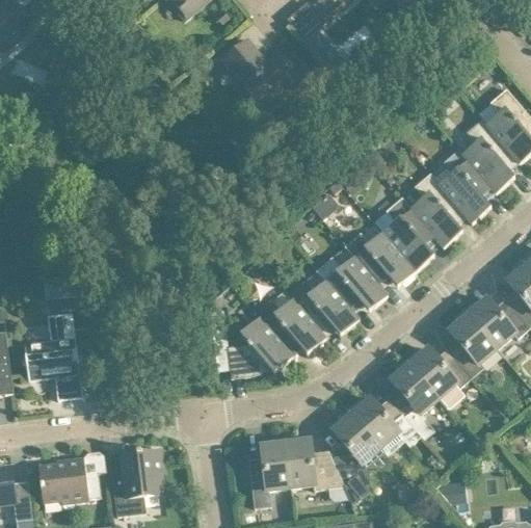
[(0,52),(6,53),(28,34),(29,19),(21,18),(22,6),(17,0),(0,0),(0,52)]
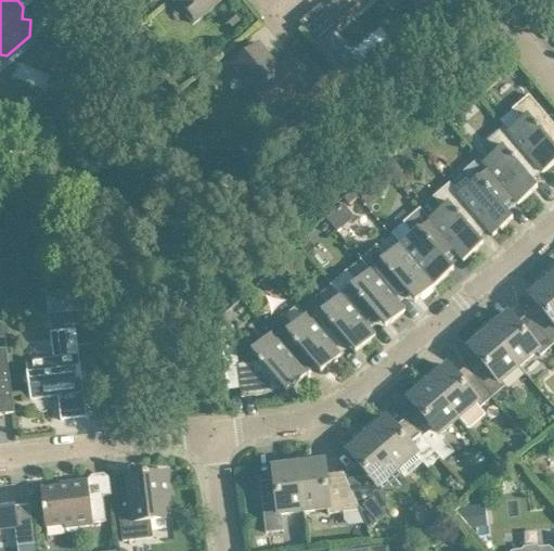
[(180,0),(177,2),(192,21),(214,2),(211,0),(180,0)]
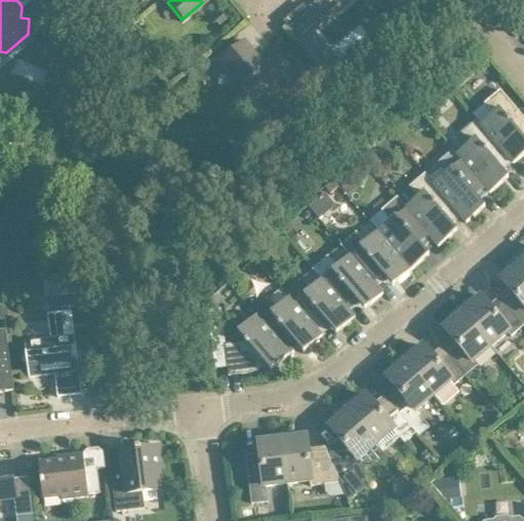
[(311,0),(306,4),(320,22),(345,0),(388,0),(394,7),(402,0),(311,0)]
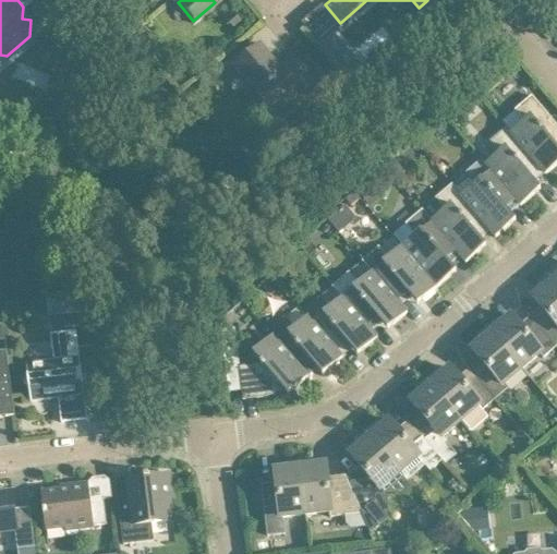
[(277,64),(257,41),(234,61),(254,84),(253,85),(276,111),(299,92),(297,88),(311,76),(290,52),(277,64)]
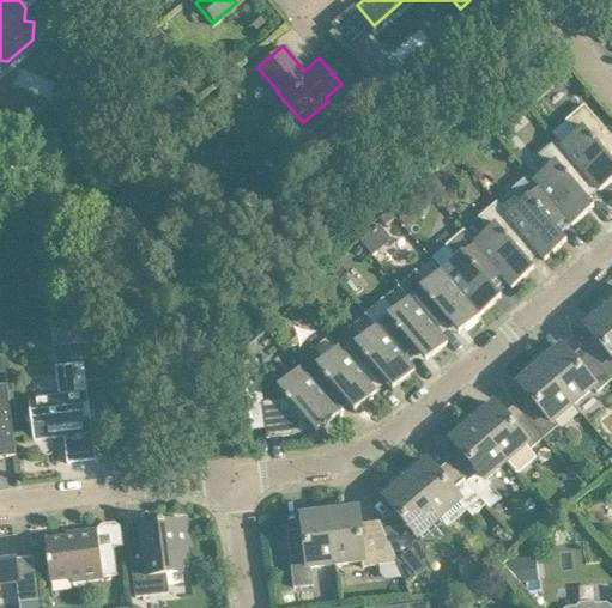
[(611,135),(582,101),(564,117),(574,128),(561,141),(556,135),(555,135),(599,187),(611,175),(611,135)]
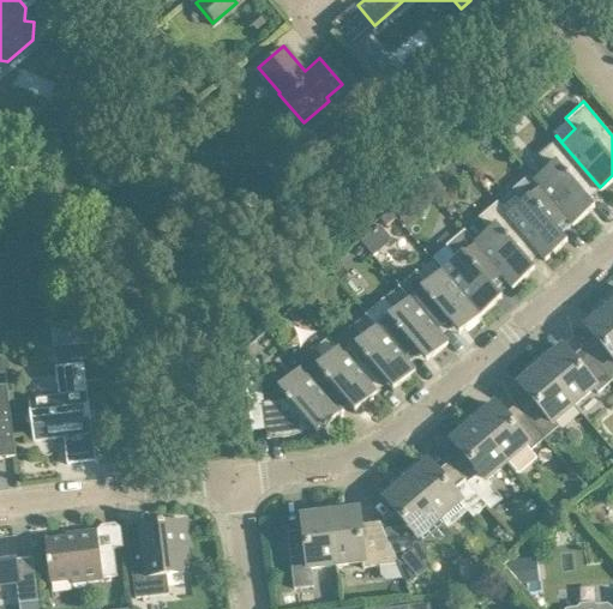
[(497,113),(490,120),(493,124),(498,130),(506,124),(500,118),(497,113)]
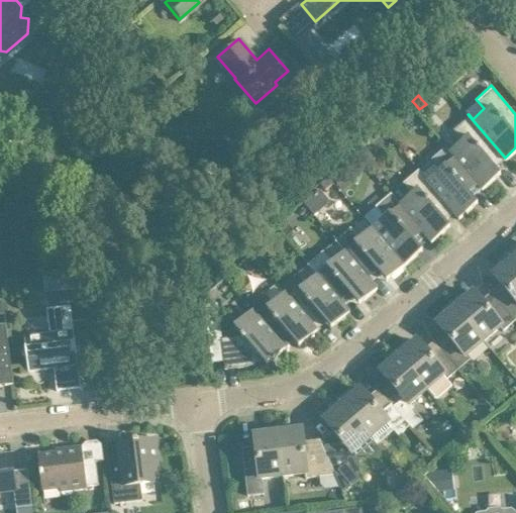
[(14,96),(2,104),(10,115),(22,108),(14,96)]
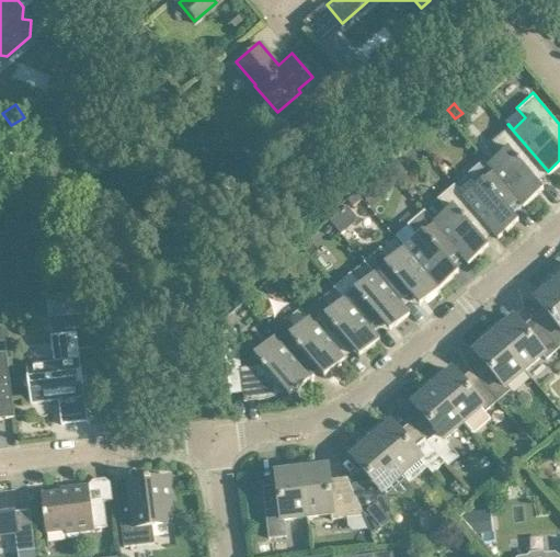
[(483,156),(482,156),(523,203),(537,191),(541,186),(543,186),(536,180),(547,171),(547,172),(548,171),(507,124),(491,138),(500,149),(488,160),(483,156)]
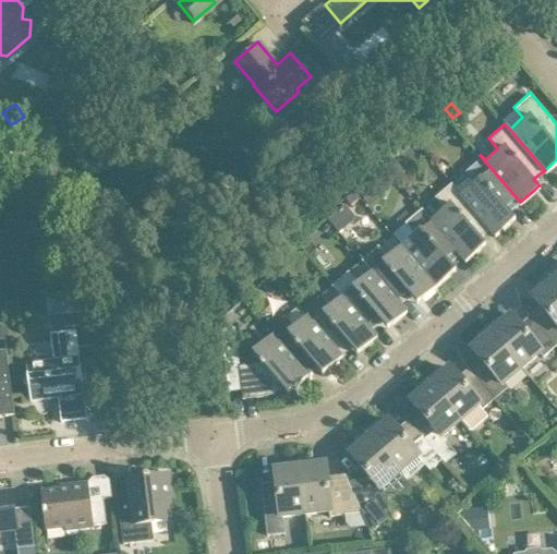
[(428,135),(421,142),(427,151),(435,144),(428,135)]
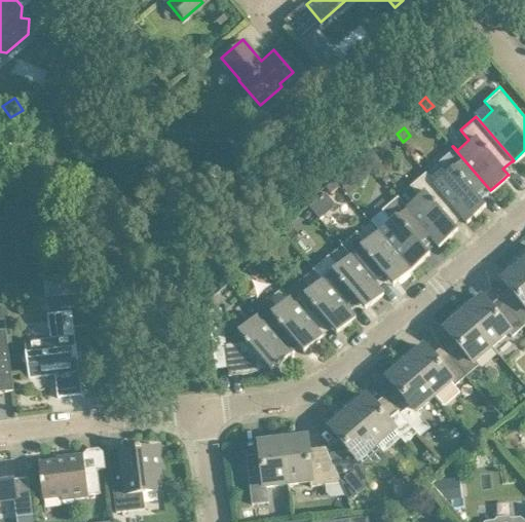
[(489,190),(490,190),(452,146),(437,159),(446,170),(434,180),(425,170),(424,171),(466,220),(480,209),(484,204),(485,204),(480,198),(489,190)]
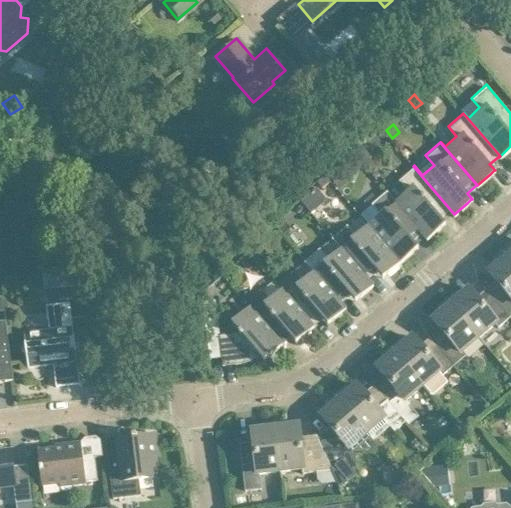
[(363,144),(356,150),(364,160),(372,154),(363,144)]
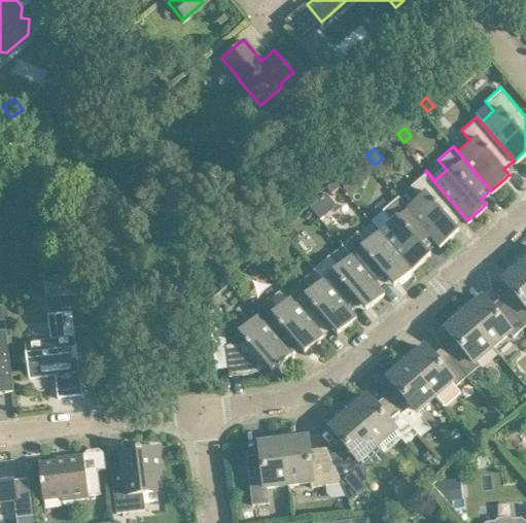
[(349,167),(338,177),(349,190),(360,180),(349,167)]
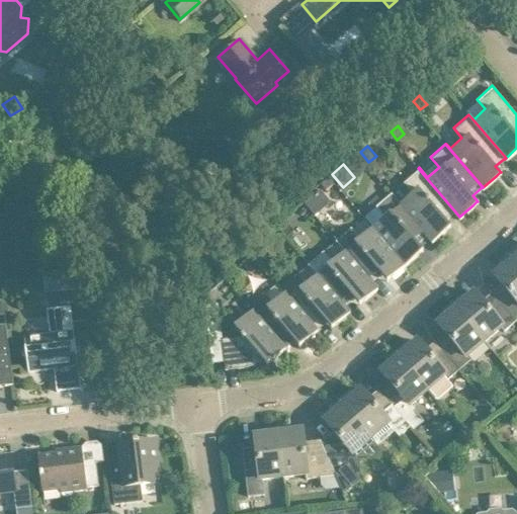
[(459,217),(418,168),(403,180),(411,190),(400,200),(391,190),(391,191),(432,240),(449,225),(444,219),(453,210),(459,217)]
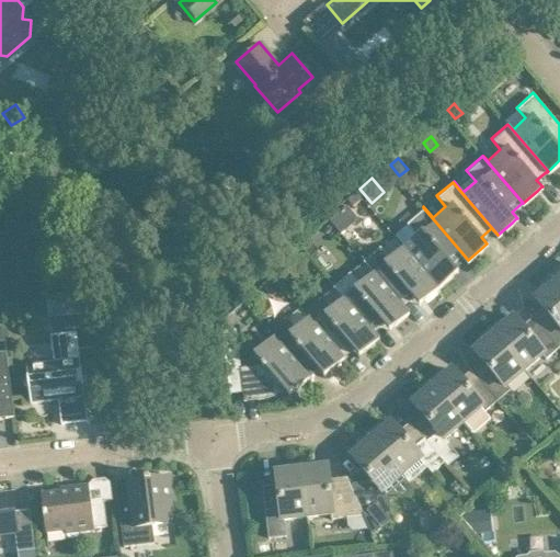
[(392,232),(402,243),(437,286),(452,273),(457,269),(452,262),(461,253),(467,261),(468,260),(423,207),(407,222),(392,232)]
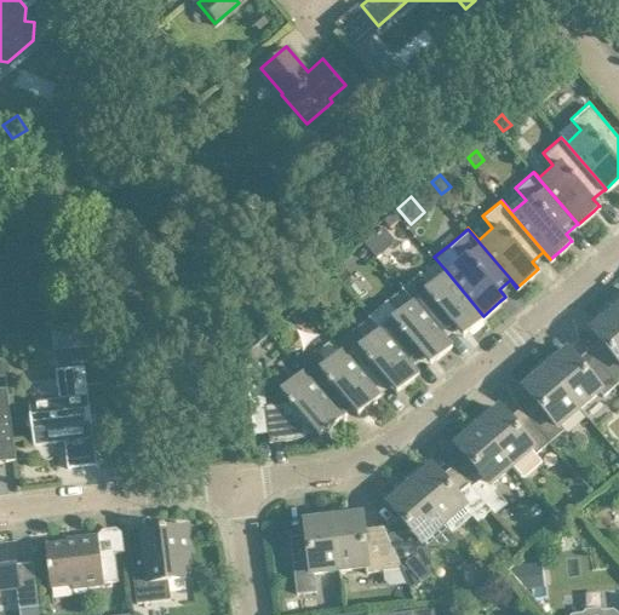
[(340,260),(331,269),(343,281),(351,272),(340,260)]
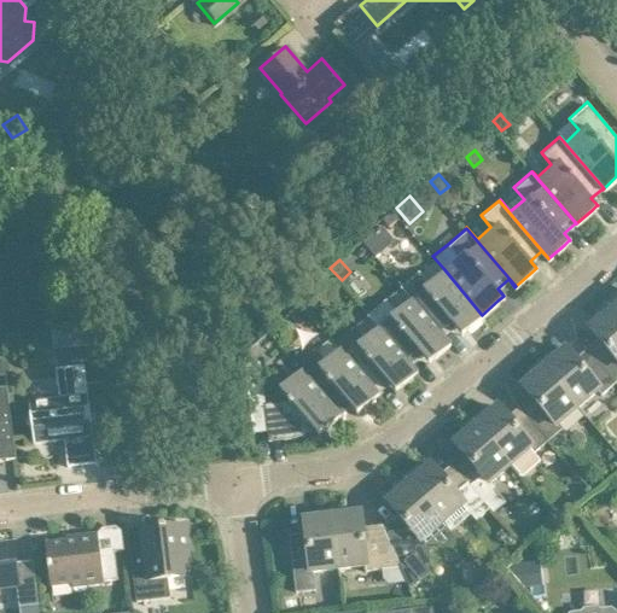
[(466,328),(482,315),(443,268),(429,281),(418,269),(400,285),(449,343),(449,342),(443,334),(454,326),(461,333),(466,328)]
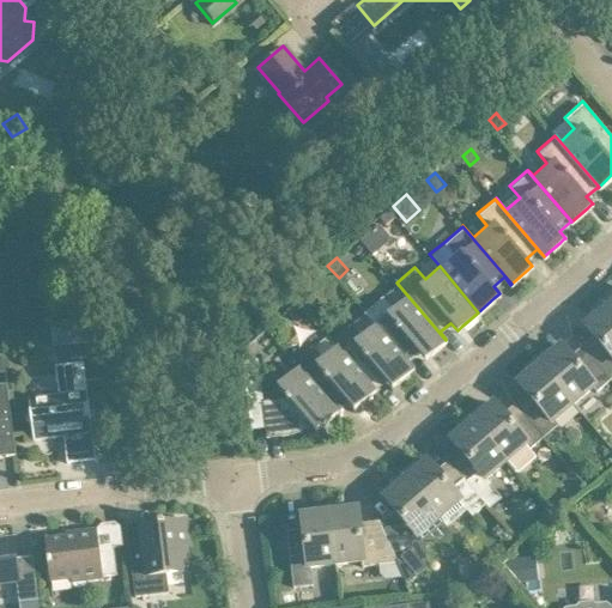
[(382,295),(364,310),(413,368),(407,360),(418,351),(424,358),(446,340),(397,283),(406,295),(392,306),(382,295)]
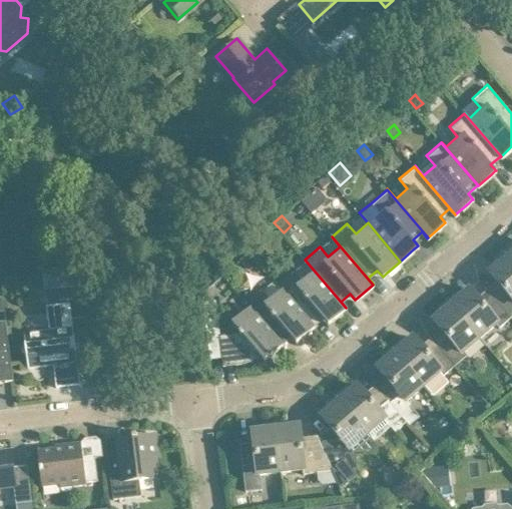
[(501,247),(501,248),(511,261),(511,241),(503,249),(501,247)]
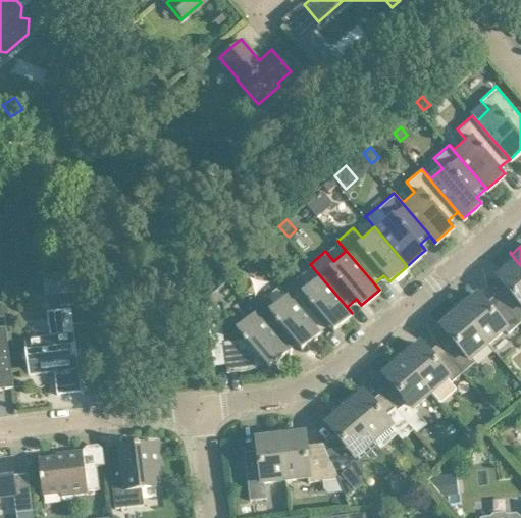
[(520,265),(510,253),(509,253),(511,255),(502,263),(505,267),(497,274),(510,290),(500,298),(519,321),(520,318),(520,265)]
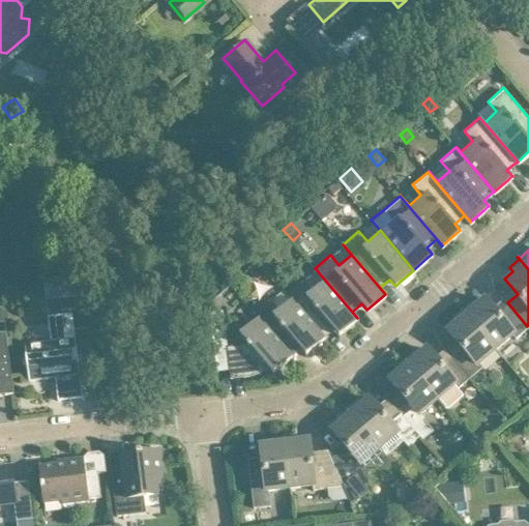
[(343,329),(357,318),(315,268),(314,268),(323,279),(311,289),(302,279),(286,292),(290,297),(323,337),(332,327),(339,333),(343,329)]
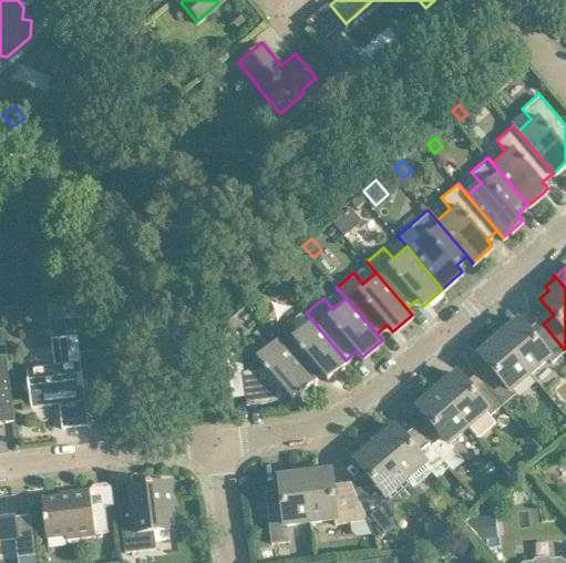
[(65,292),(47,294),(49,314),(49,318),(62,317),(88,314),(85,302),(76,295),(78,293),(75,290),(65,292)]
